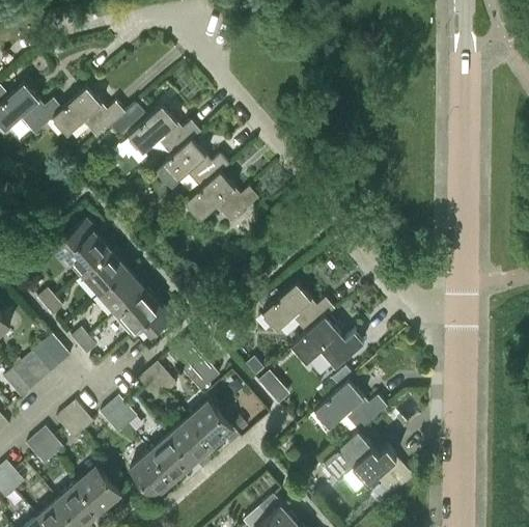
[(54,99),(45,106),(24,83),(0,103),(0,123),(5,131),(21,117),(34,134),(54,117),(53,116),(62,108),(54,99)]
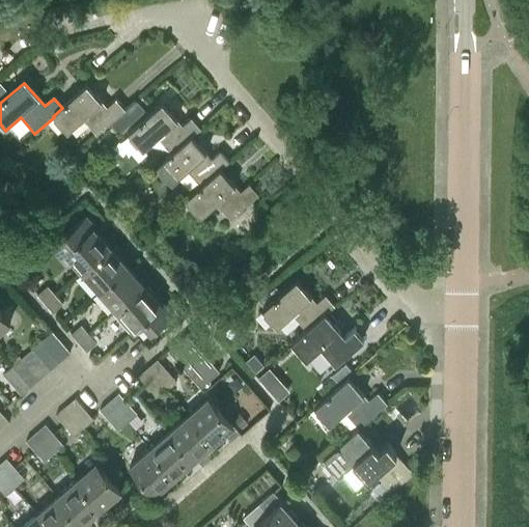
[(116,103),(107,110),(87,87),(62,108),(53,116),(54,117),(68,134),(83,120),(98,138),(126,113),(116,103)]
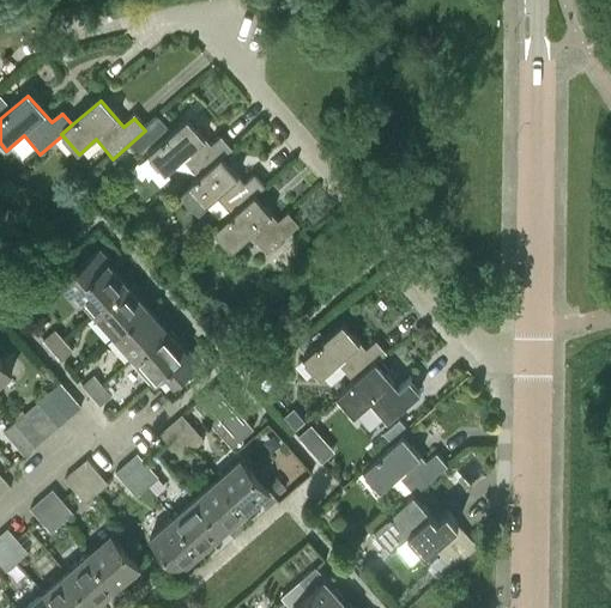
[(158,120),(147,129),(157,140),(169,131),(158,120)]
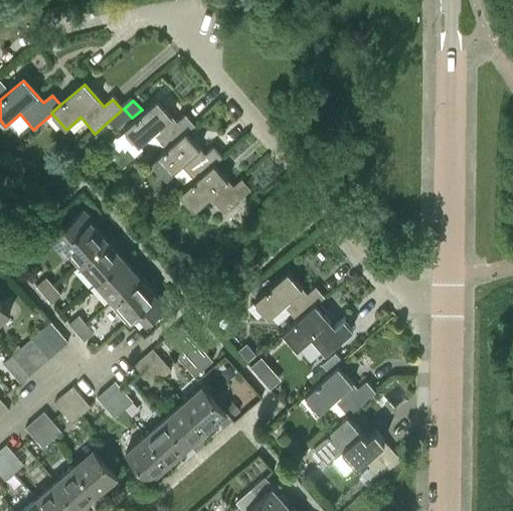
[(186,116),(177,124),(158,102),(125,131),(140,148),(154,135),(167,150),(168,151),(187,135),(196,127),(186,116)]
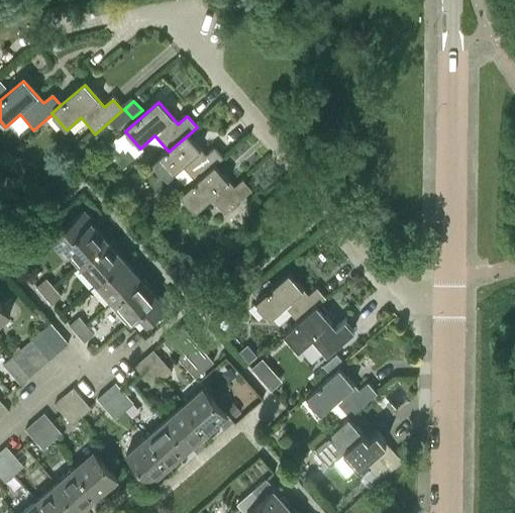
[(215,148),(206,157),(188,135),(169,151),(168,150),(153,164),(169,181),(183,168),(196,183),(198,185),(217,168),(225,161),(215,148)]
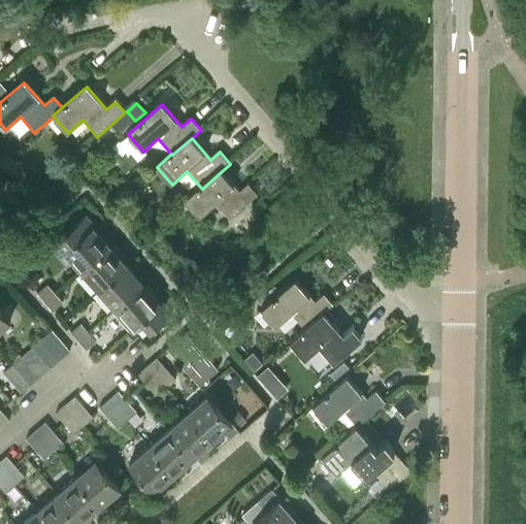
[(249,185),(240,193),(222,171),(202,189),(200,187),(186,200),(201,217),(216,203),(230,220),(258,195),(249,185)]
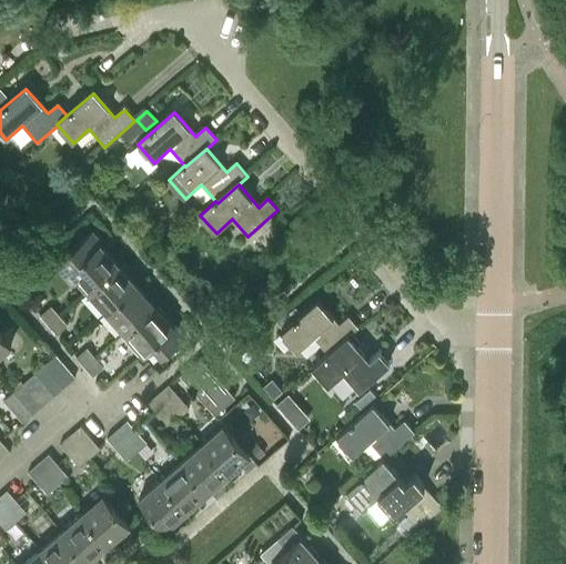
[(7,197),(6,199),(7,203),(12,209),(16,210),(18,208),(18,203),(12,197),(10,197),(7,197)]
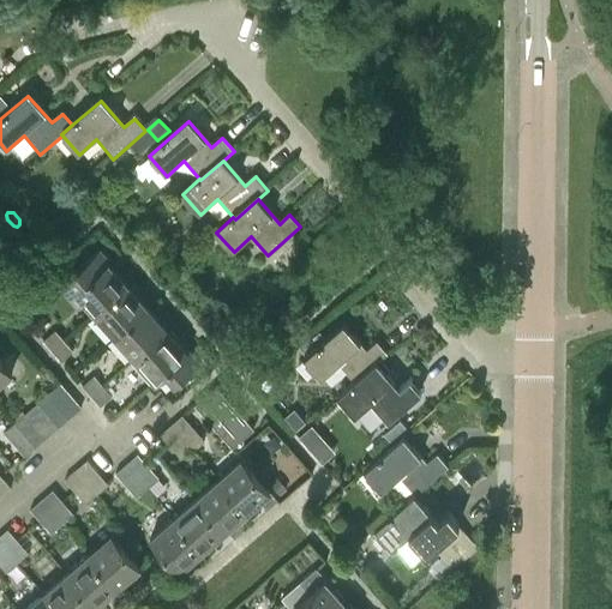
[(111,267),(112,265),(101,253),(63,287),(73,300),(78,295),(97,318),(130,289),(111,267)]
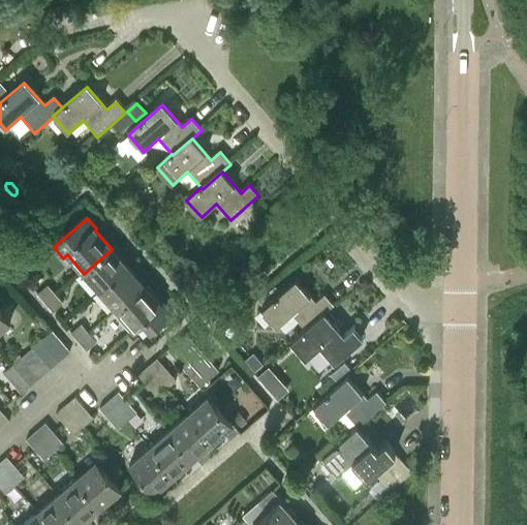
[(100,292),(128,268),(112,249),(84,274),(100,292)]
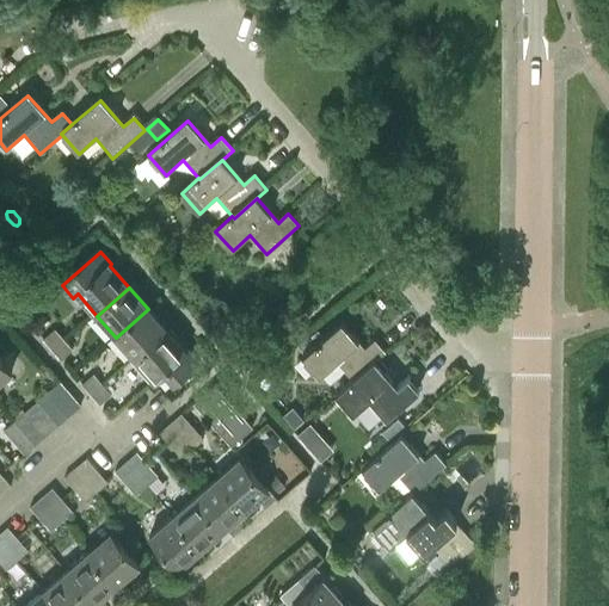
[(136,360),(168,332),(148,309),(116,338),(136,360)]
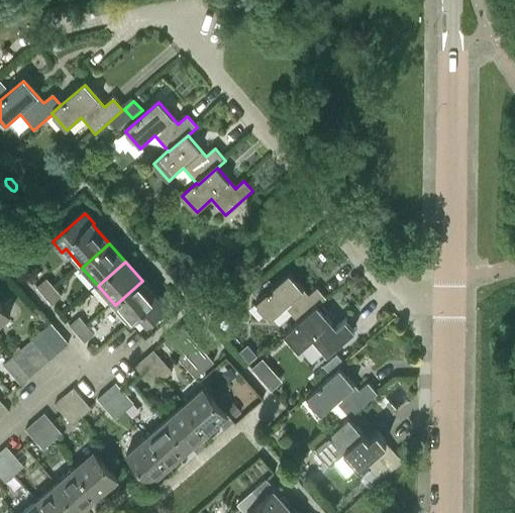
[(318,290),(310,298),(290,275),(258,304),(272,320),(285,308),(299,323),(300,324),(318,307),(319,308),(327,301),(318,290)]
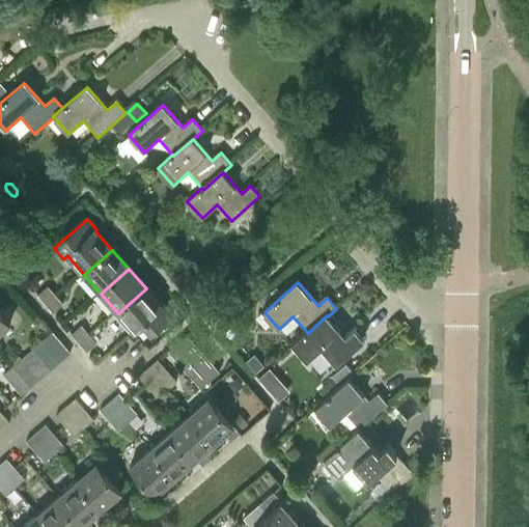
[(165,306),(163,307),(146,288),(118,313),(136,333),(144,326),(154,336),(174,316),(165,306)]
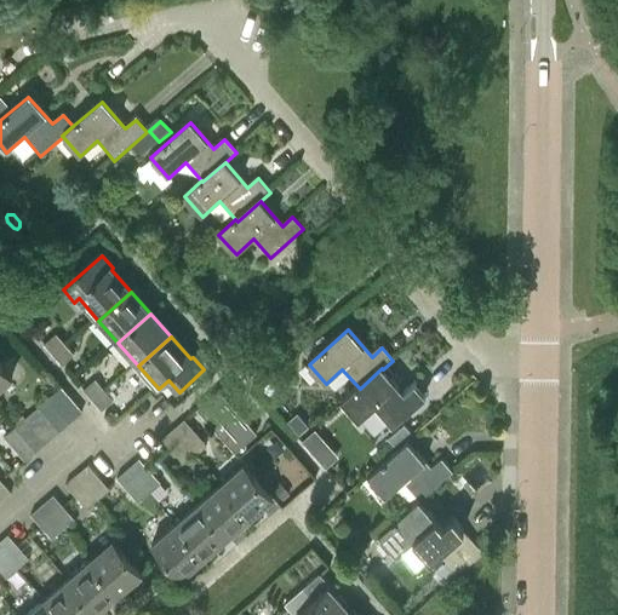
[(55,360),(67,349),(57,338),(45,349),(55,360)]
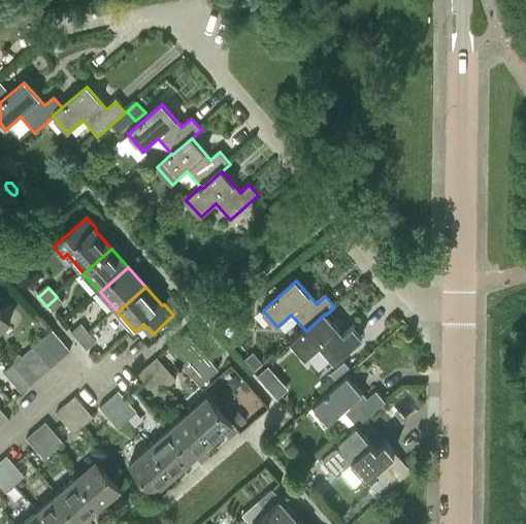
[(55,316),(65,306),(57,297),(46,306),(55,316)]
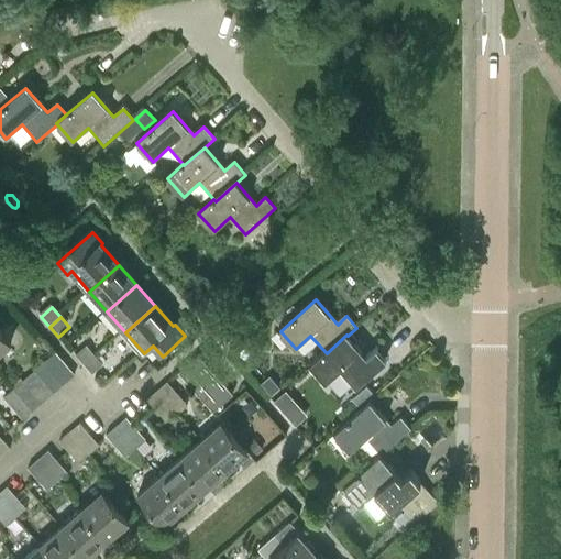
[(0,357),(13,346),(0,330),(0,357)]
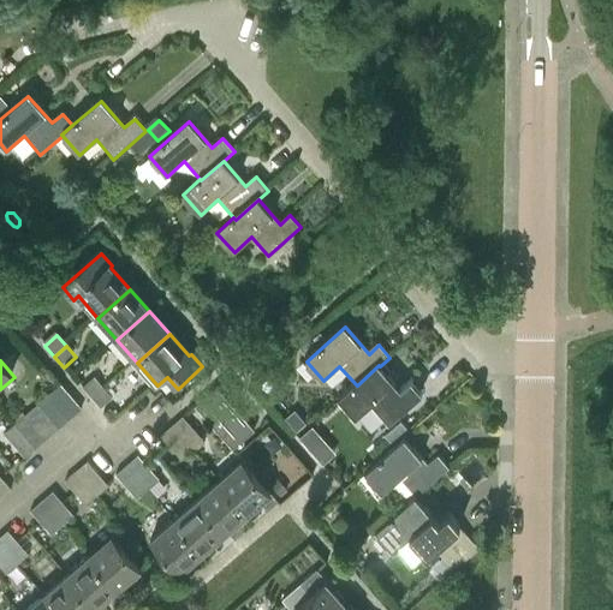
[(402,392),(380,366),(379,365),(357,386),(356,384),(339,399),(357,419),(374,405),(391,424),(423,395),(412,383),(402,392)]
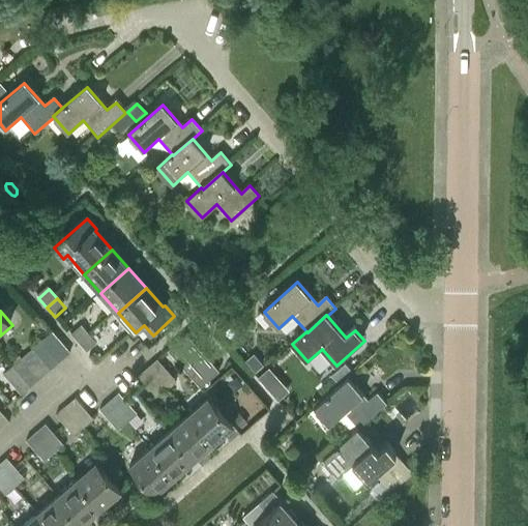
[(81,346),(91,337),(83,327),(72,337),(81,346)]
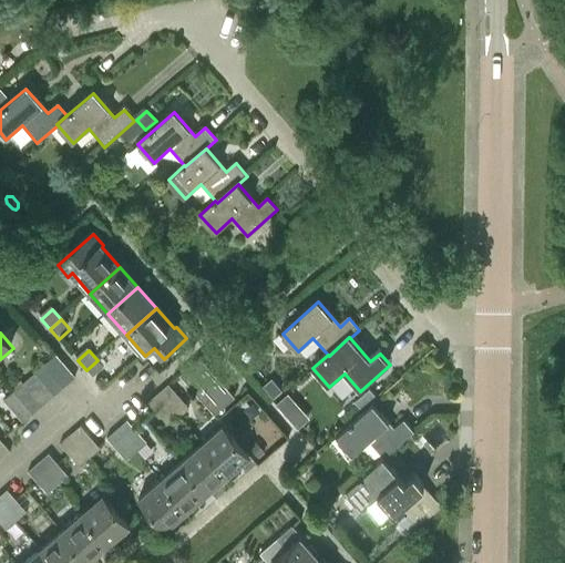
[(67,389),(76,380),(58,358),(48,367),(67,389)]
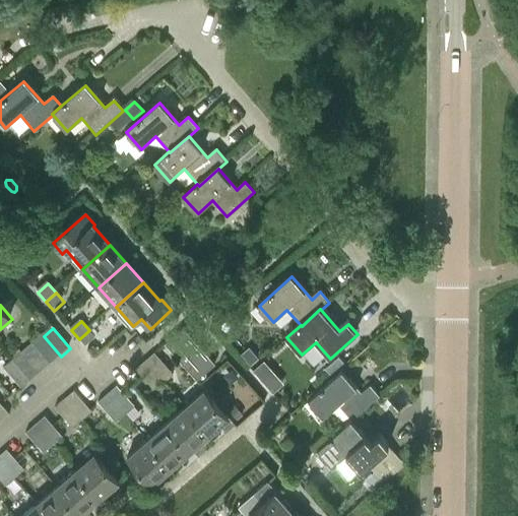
[(198,382),(216,366),(184,329),(166,345),(198,382)]
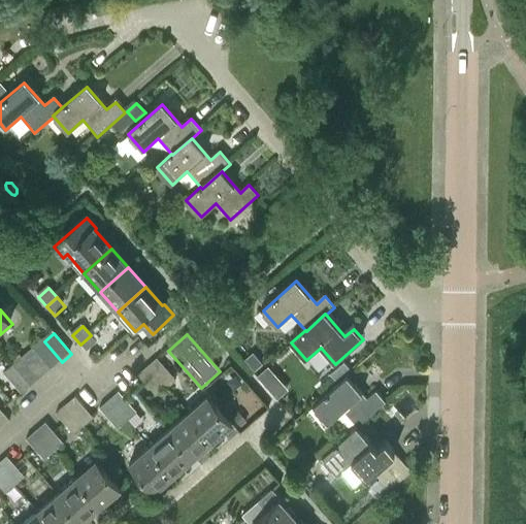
[(88,353),(98,345),(91,335),(80,345),(88,353)]
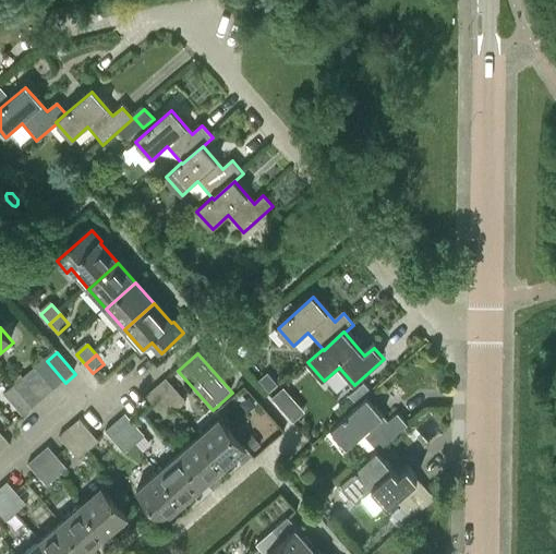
[(56,392),(65,383),(47,361),(37,370),(56,392)]
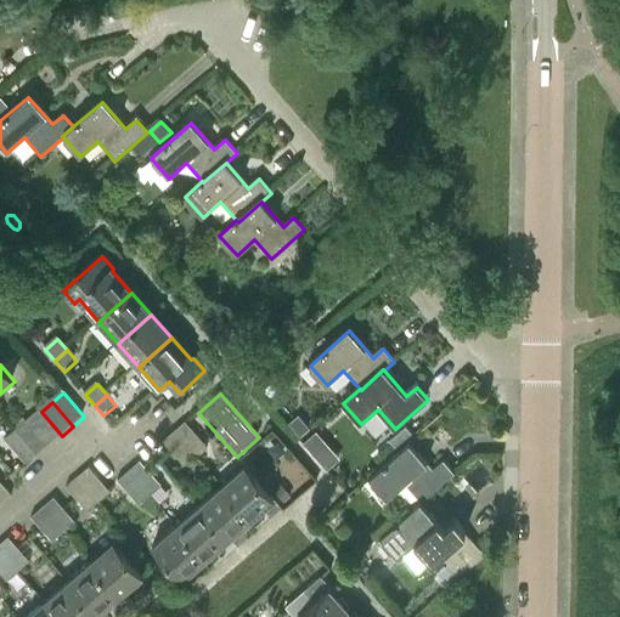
[(50,447),(62,436),(41,412),(28,423),(50,447)]
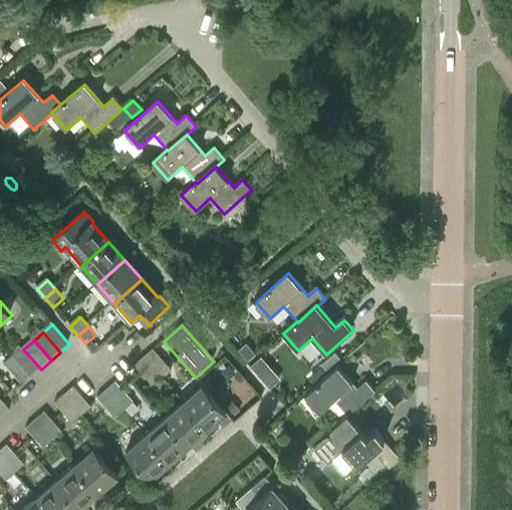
[(31,377),(41,369),(23,349),(14,357),(31,377)]
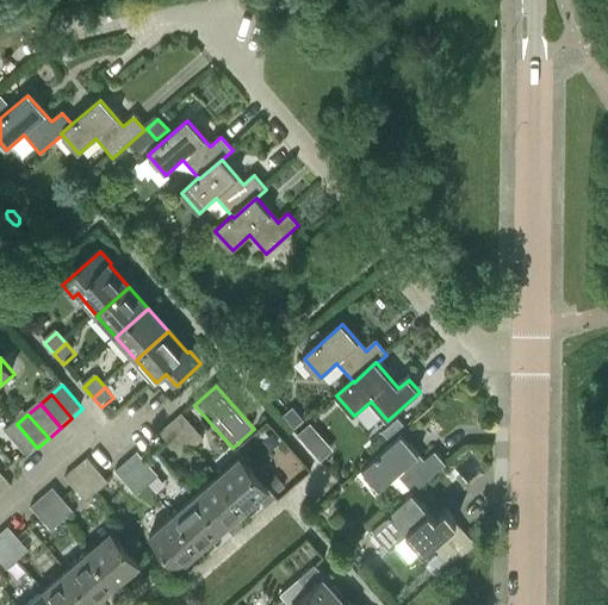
[(193,448),(203,440),(182,416),(173,425),(193,448)]
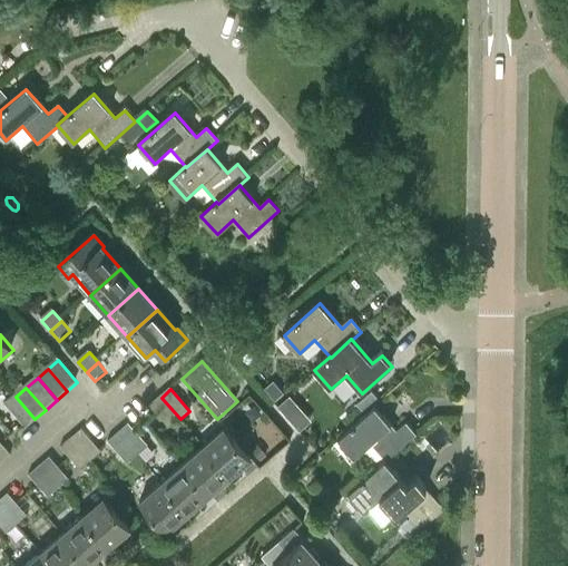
[(360,407),(368,416),(375,408),(382,403),(374,394),(360,407)]
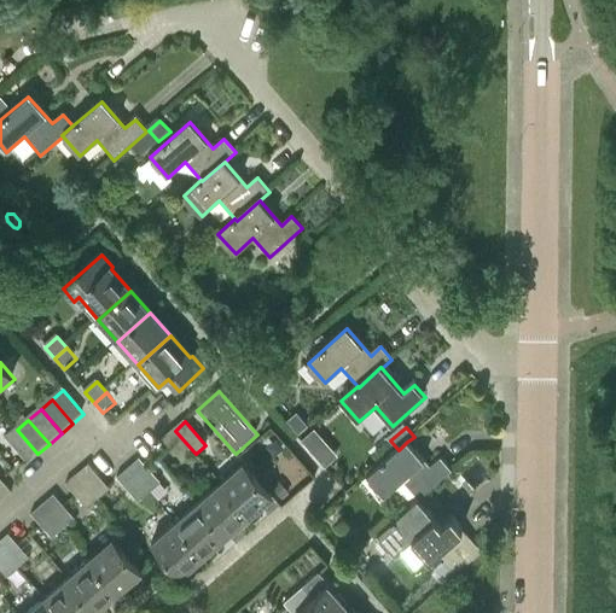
[(27,463),(38,454),(17,430),(6,439),(27,463)]
